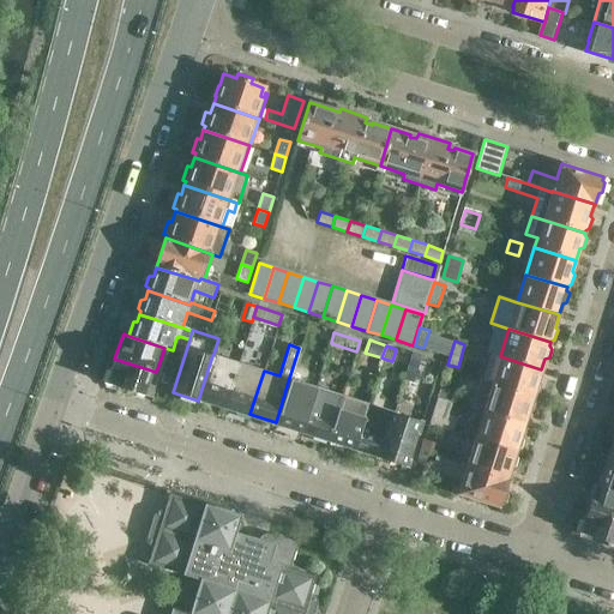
[(212,355),(198,401),(212,405),(214,403),(224,407),(239,362),(214,354),(212,355)]
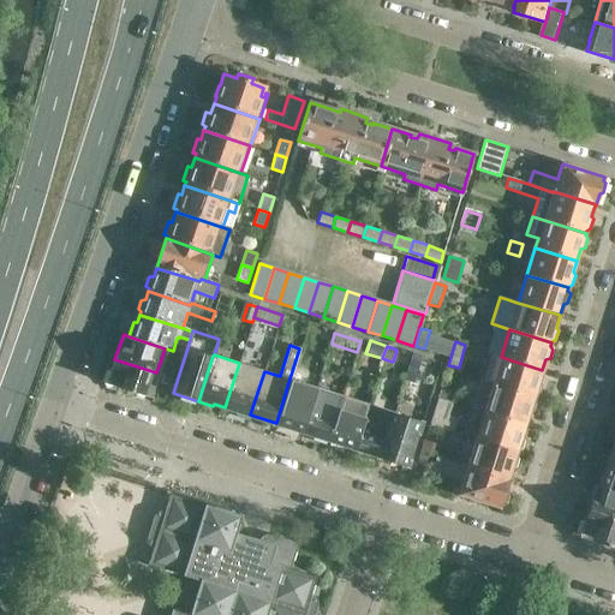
[(415,383),(422,357),(413,354),(405,381),(415,383)]
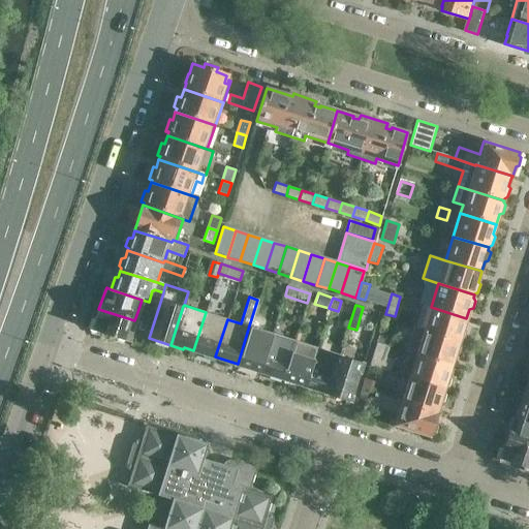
[(424,330),(424,331),(459,342),(460,341),(463,339),(465,332),(463,329),(466,318),(431,307),(424,330)]
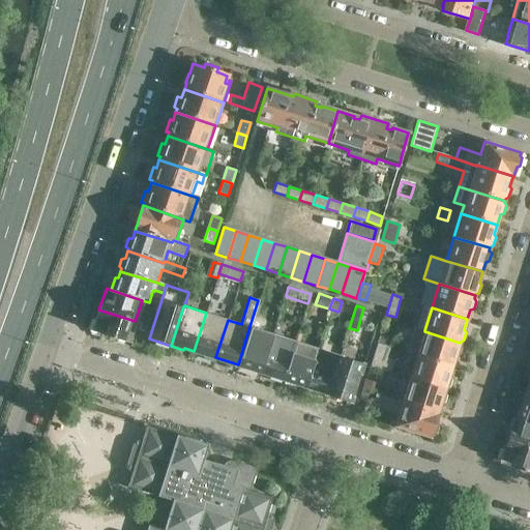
[(133,336),(137,322),(135,321),(98,310),(91,330),(126,342),(128,334),(133,336)]
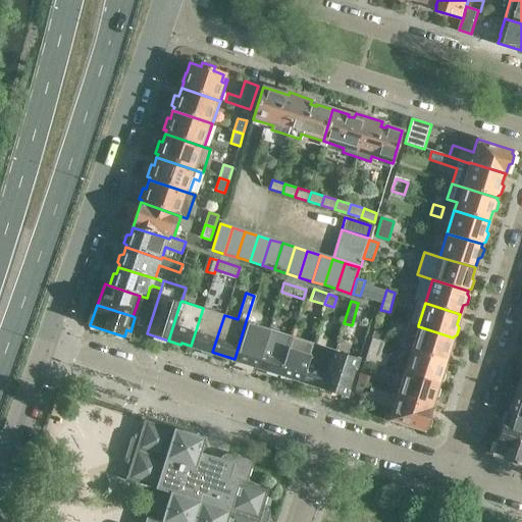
[(135,317),(142,319),(147,321),(149,315),(142,312),(142,310),(136,308),(133,316),(135,317)]
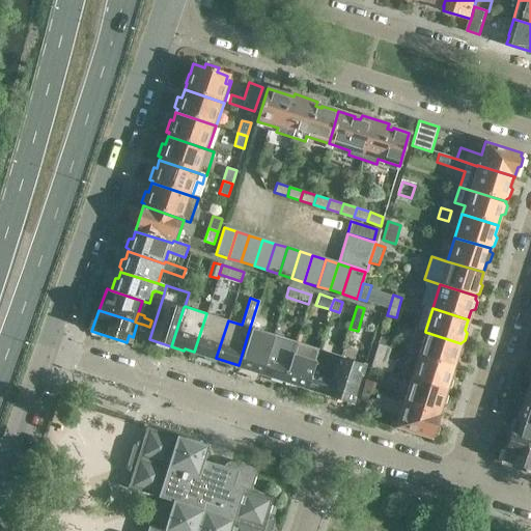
[(206,313),(194,352),(216,358),(228,320),(206,313)]
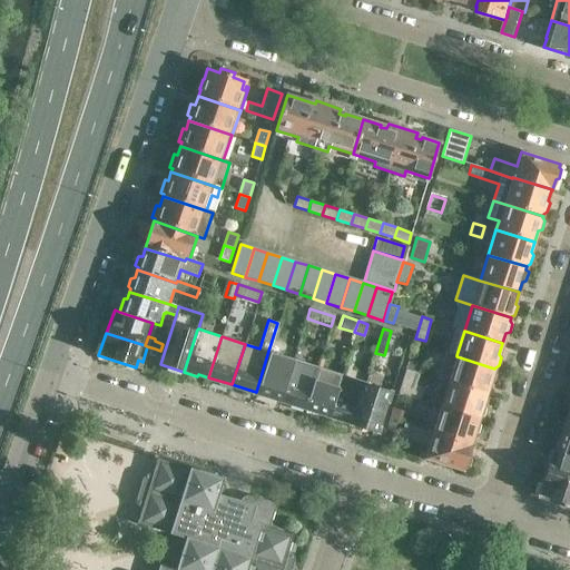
[(268,351),(256,392),(281,400),(294,360),(268,351)]
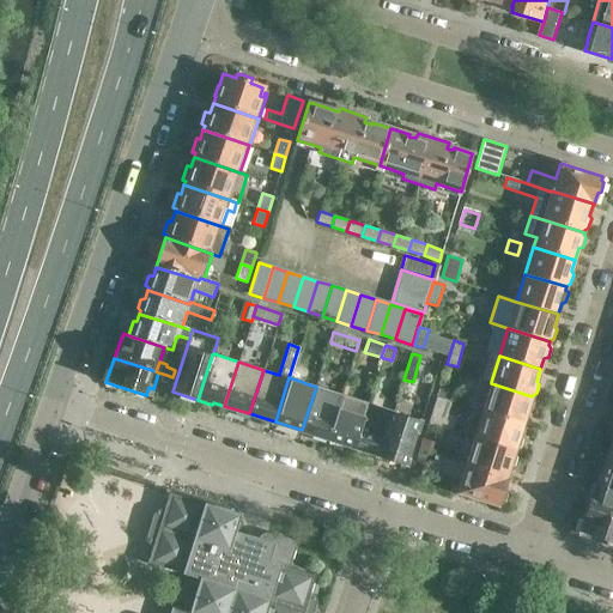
[(469,407),(481,411),(523,424),(527,413),(530,412),(533,404),(530,400),(532,396),(491,383),(491,382),(479,378),(473,398),(469,407)]
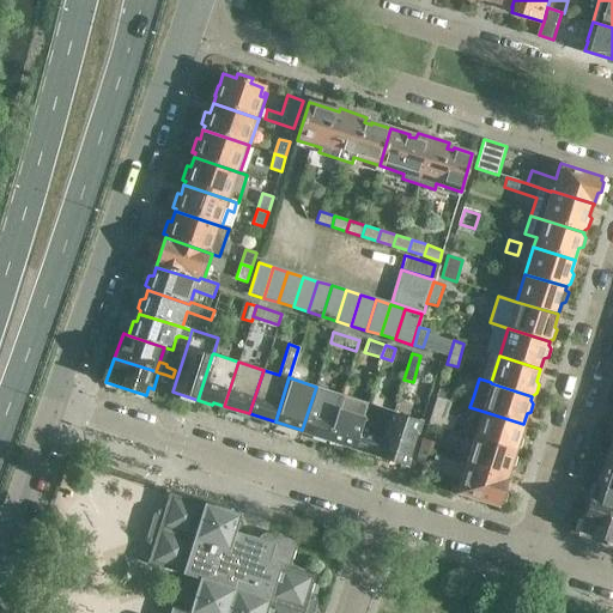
[(316,387),(302,430),(328,438),(341,395),(316,387)]
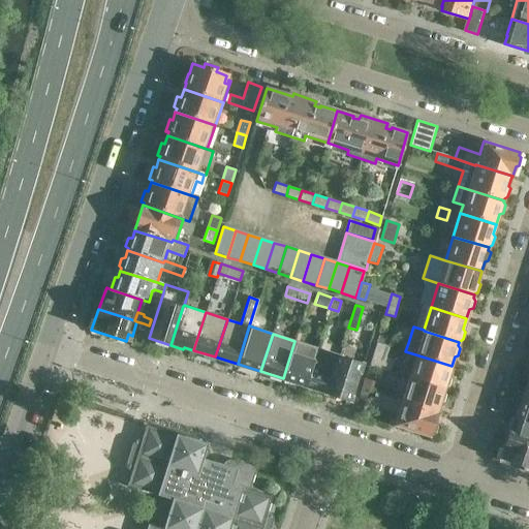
[(379,334),(377,342),(389,346),(392,337),(379,334)]
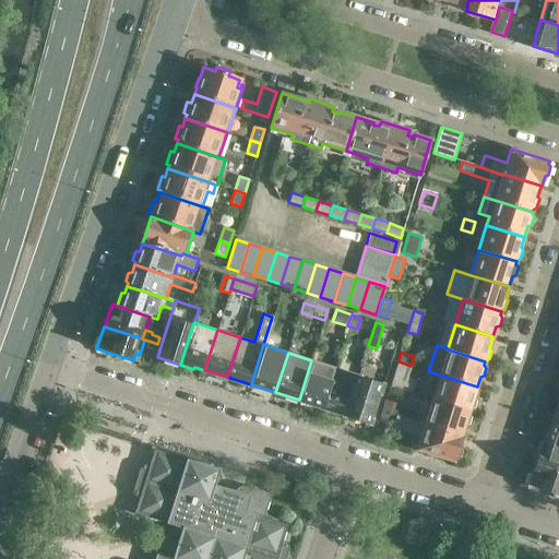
[(311,360),(299,400),(323,407),(336,368),(311,360)]
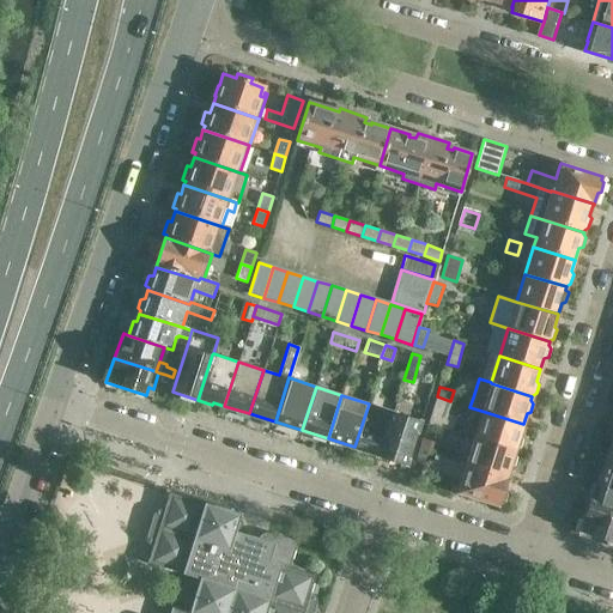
[(437,396),(428,424),(453,432),(457,416),(448,413),(451,401),(450,401),(437,396)]
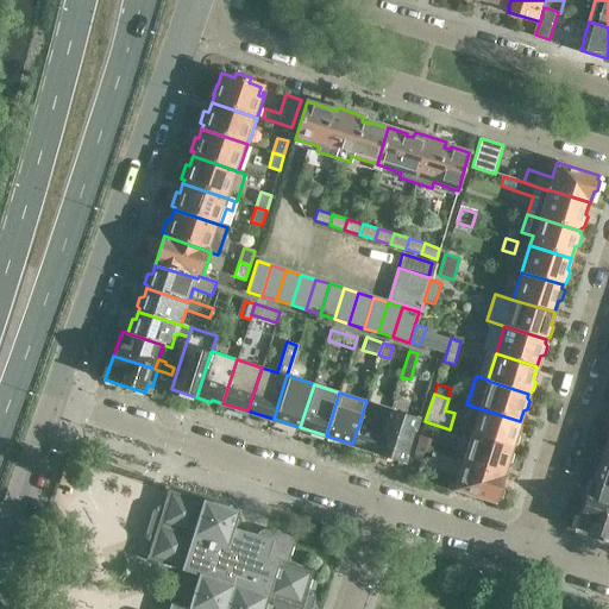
[(366,401),(352,444),(363,447),(362,450),(377,454),(390,409),(390,408),(366,401)]
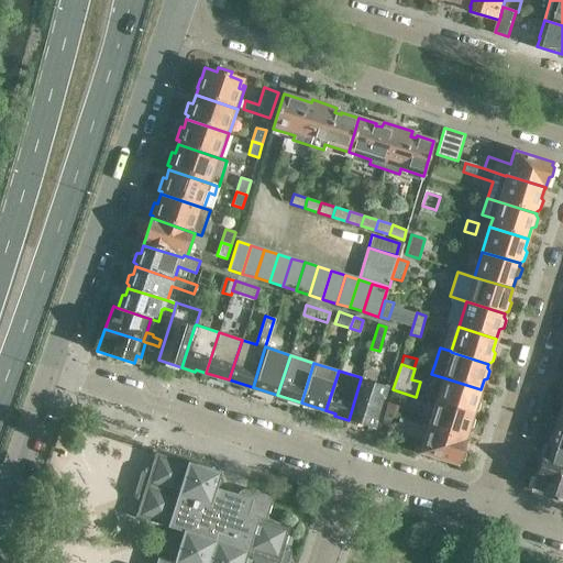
[(361,378),(349,420),(372,428),(385,386),(361,377),(361,378)]
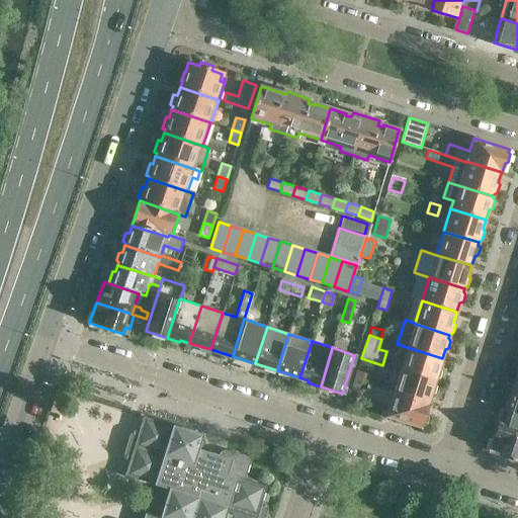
[(407,347),(400,370),(435,381),(435,379),(439,378),(441,371),(439,369),(442,358),(407,347)]
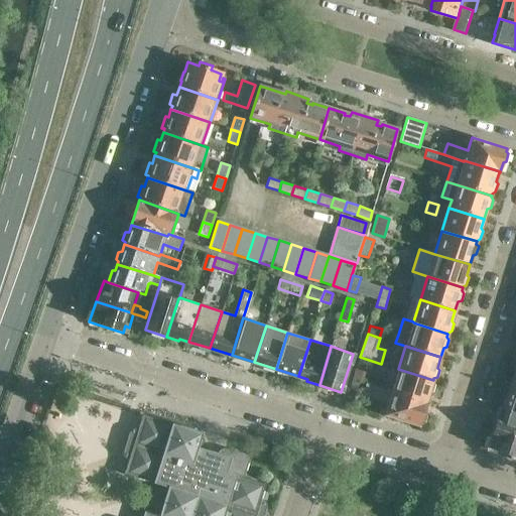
[(375,374),(371,384),(374,386),(391,391),(426,402),(429,393),(432,392),(434,385),(432,383),(433,380),(398,369),(395,380),(375,374)]
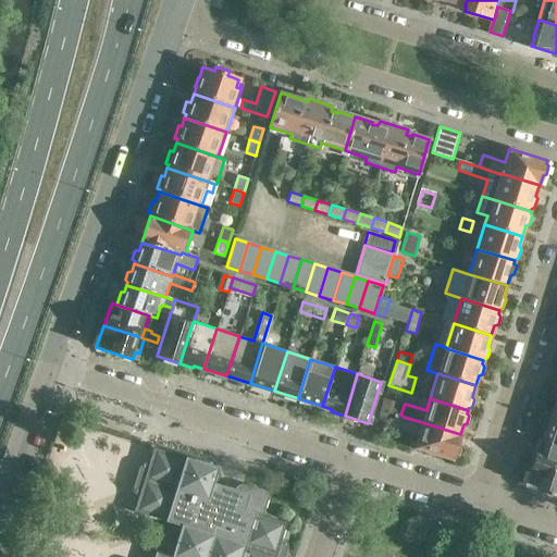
[(382,410),(394,413),(397,413),(398,407),(384,401),(382,410)]
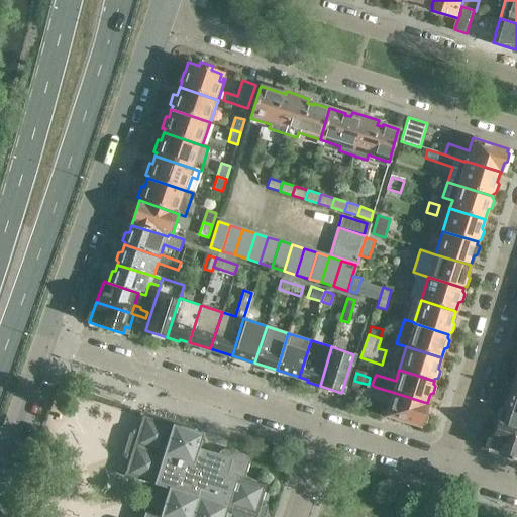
[(360,383),(354,381),(346,404),(352,406),(360,383)]
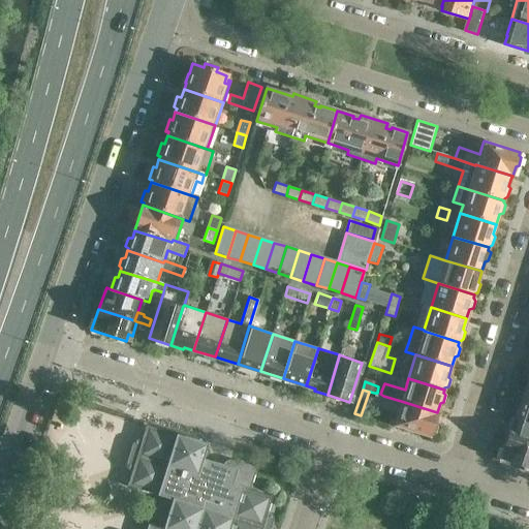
[(380,394),(377,393),(374,393),(371,402),(398,411),(394,426),(430,437),(430,435),(433,434),(436,426),(434,424),(437,413),(437,412),(401,401),(383,396),(380,394)]
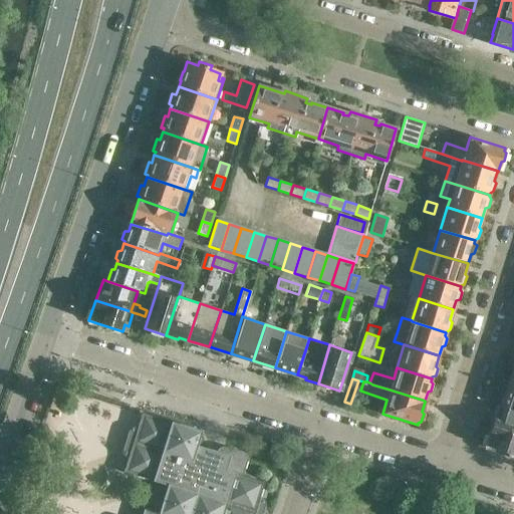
[(497,405),(497,406),(513,411),(513,390),(507,389),(501,407),(497,405)]
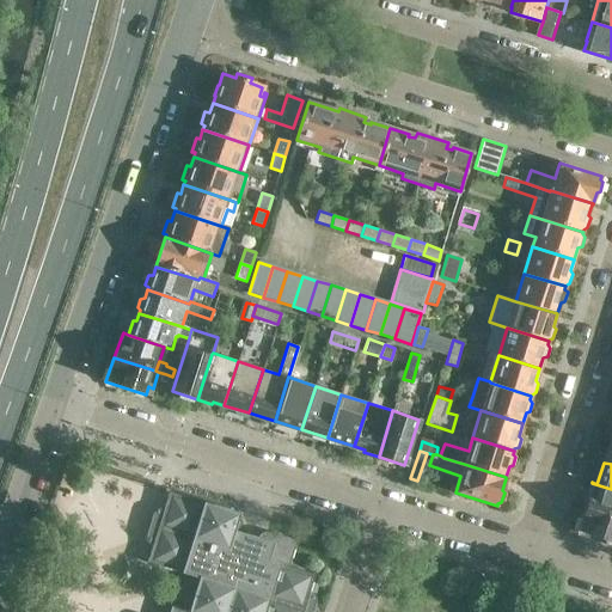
[(611,489),(592,483),(585,507),(611,515),(611,489)]
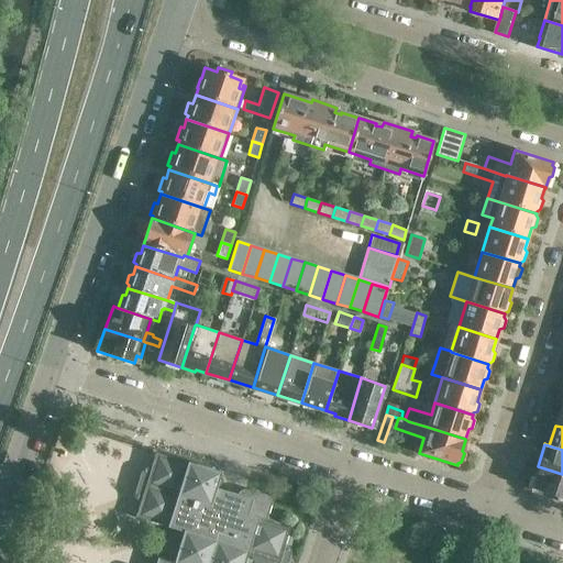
[(286,562),(289,555),(289,553),(289,552),(289,551),(289,549),(288,548),(288,547),(287,545),(285,544),(284,544),(289,528),(265,521),(269,506),(271,505),(271,503),(271,501),(269,499),(269,498),(268,497),(267,496),(266,495),(264,495),(249,490),(247,489),(245,489),(244,489),(242,489),(241,490),(240,490),(239,492),(238,494),(236,495),(216,488),(220,473),(217,472),(156,453),(155,452),(155,453),(151,468),(148,467),(147,467),(145,468),(144,468),(143,470),(142,471),(141,472),(140,473),(140,474),(134,490),(134,492),(134,494),(134,495),(134,496),(135,498),(136,499),(138,500),(139,501),(140,501),(135,517),(183,532),(173,562),(157,556),(155,562),(286,562)]
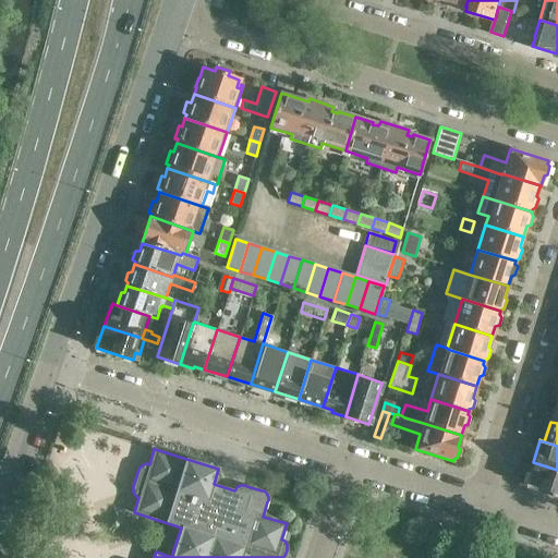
[(557,470),(533,462),(525,485),(557,494),(557,470)]
